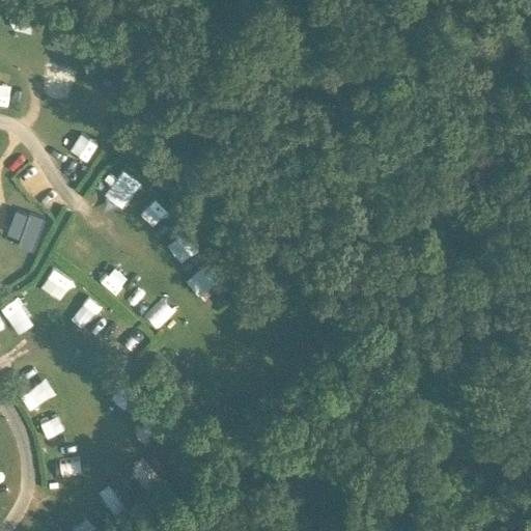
[(47,59),(42,92),(71,98),(77,64),(47,59)]
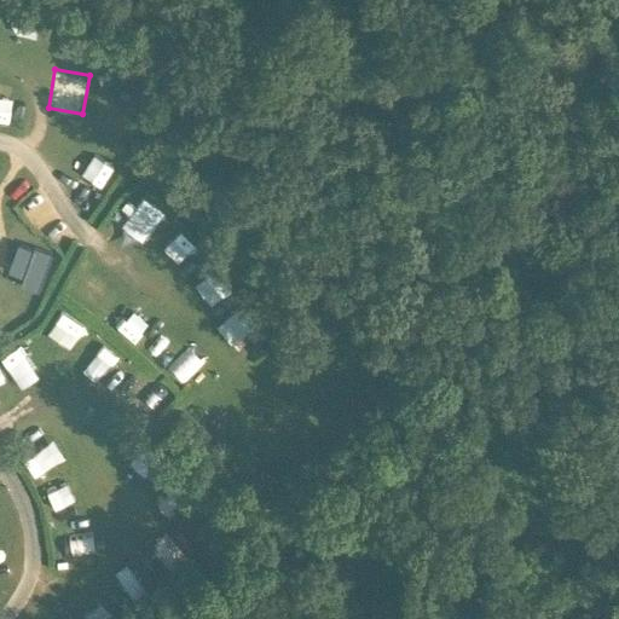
[(0,119),(11,122),(17,99),(0,94),(0,119)]
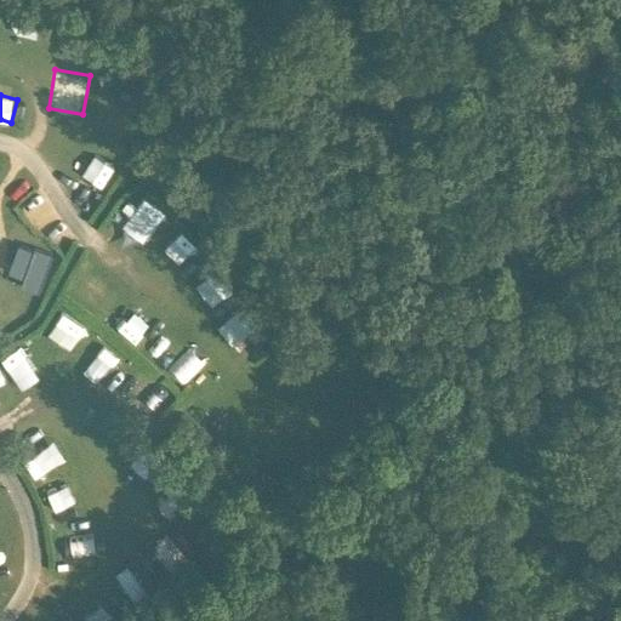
[(35,249),(22,286),(39,292),(52,255),(35,249)]
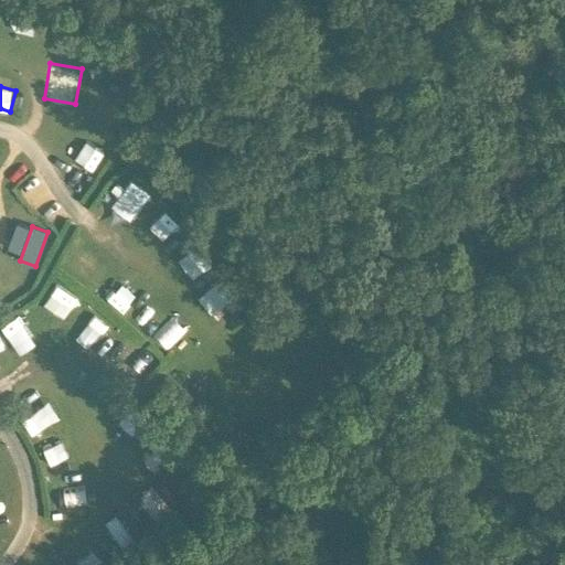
[(45,304),(65,319),(81,298),(60,284),(45,304)]
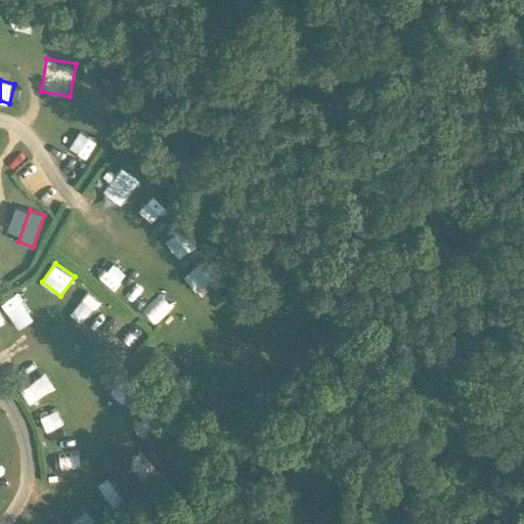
[(30,403),(48,391),(35,373),(17,386),(30,403)]
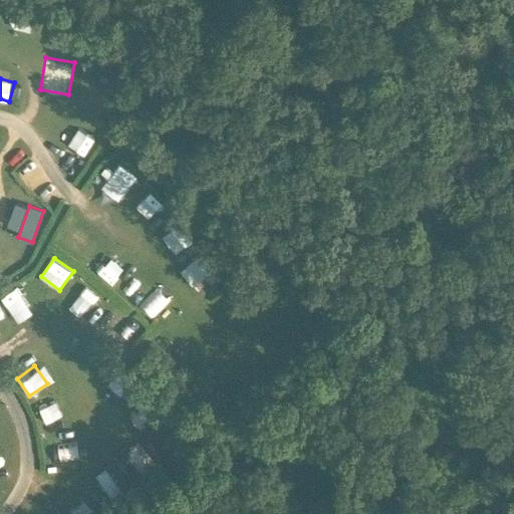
[(46,423),(62,415),(53,397),(37,405),(46,423)]
